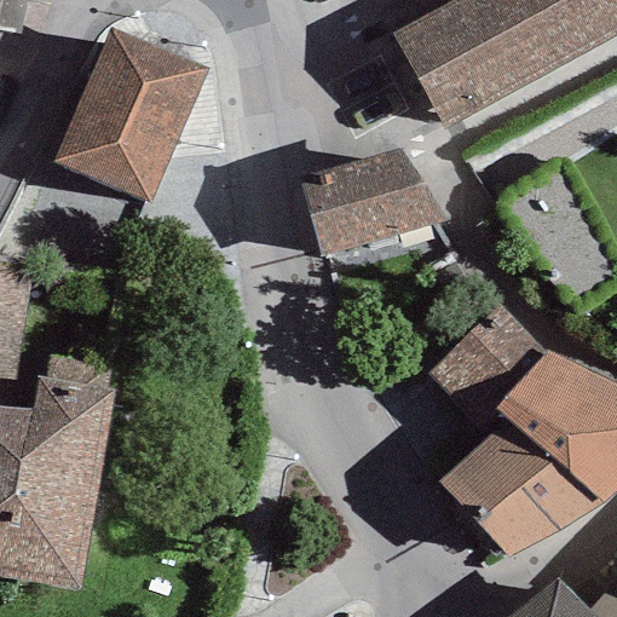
[(450,0),(393,32),(445,127),(616,33),(616,0),(450,0)]
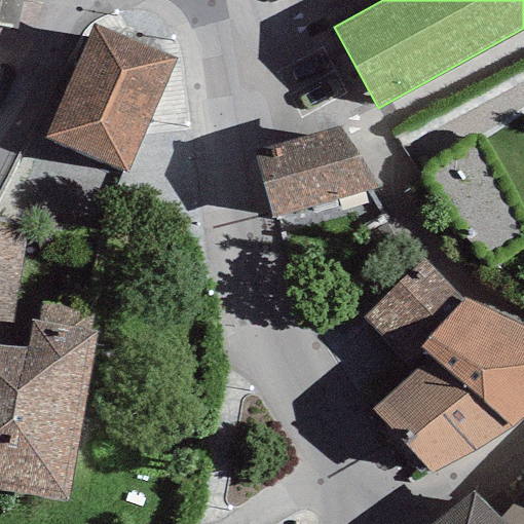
[(178,58),(95,22),(44,137),(127,173),(178,58)]
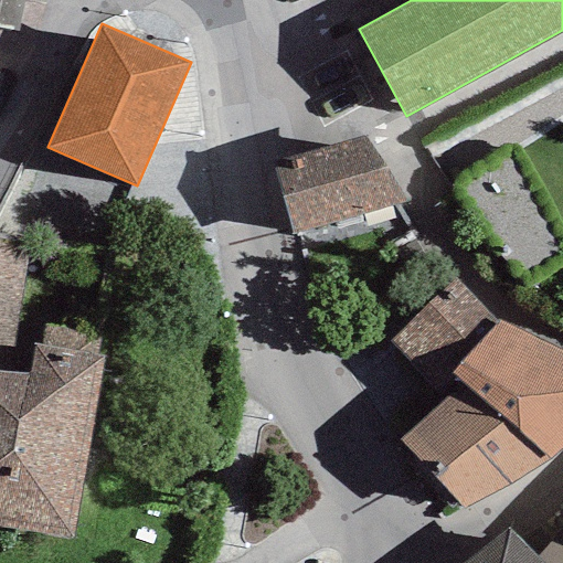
[(367,134),(272,159),(294,234),(410,201),(367,134)]
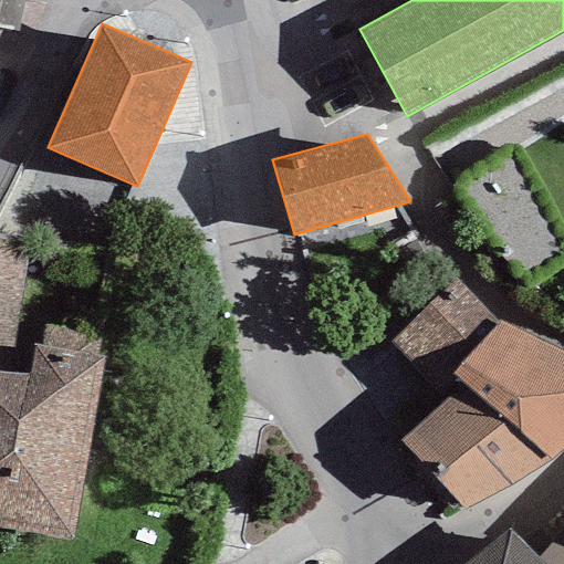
[(31,242),(0,237),(0,371),(11,373),(31,242)]
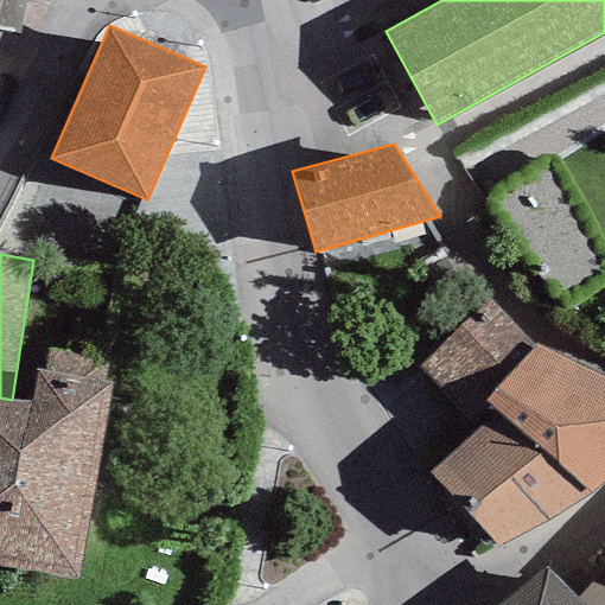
[(486,400),(537,343),(491,297),(422,364),(482,426),(501,409),(486,400)]
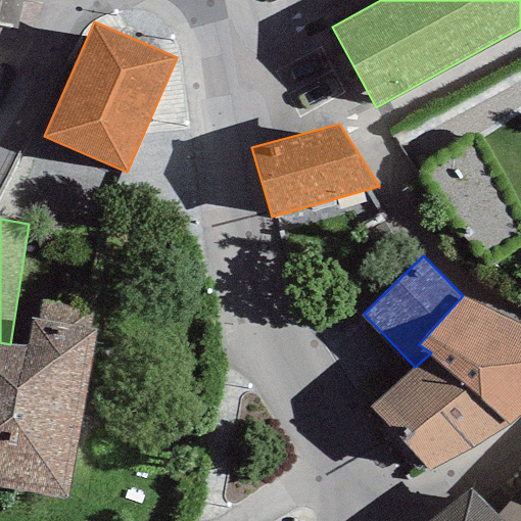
[(419,344),(431,352),(510,422),(520,411),(520,323),(463,295),(419,344)]
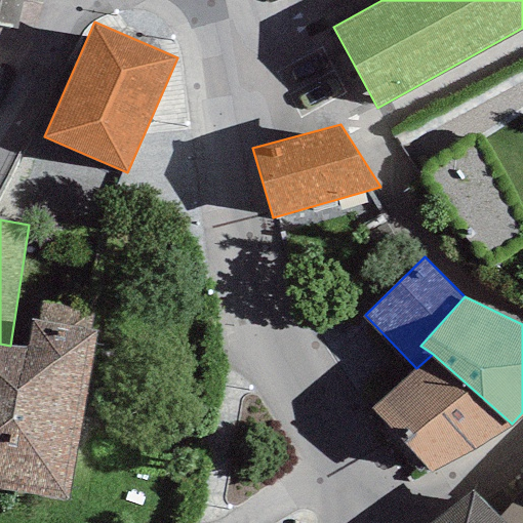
[(41,320),(31,318),(25,348),(0,488),(66,500),(96,328),(88,327),(91,307),(45,298),(41,320)]
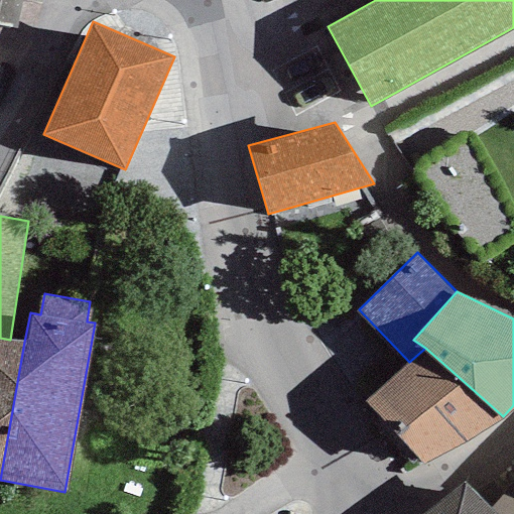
[(0,480),(24,342),(10,340),(0,338),(0,480)]
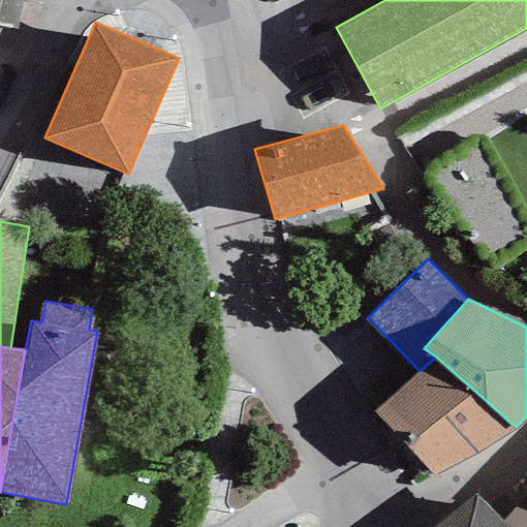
[(420,371),(376,410),(435,475),(516,427),(436,357),(420,371)]
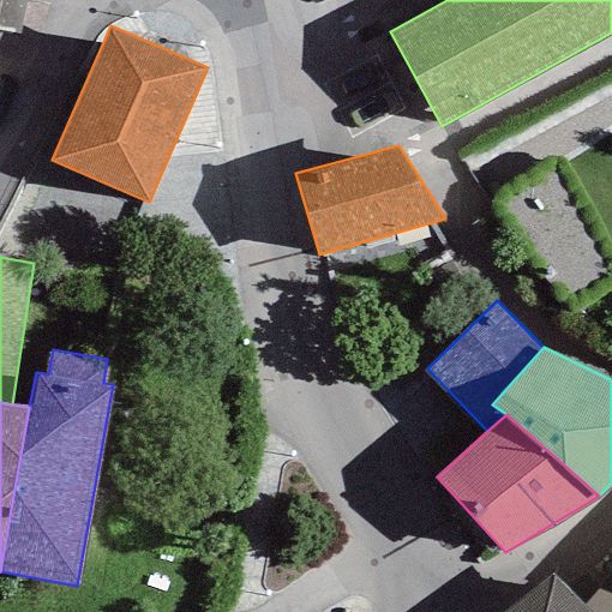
[(593,611),(553,571),(501,611),(593,611)]
